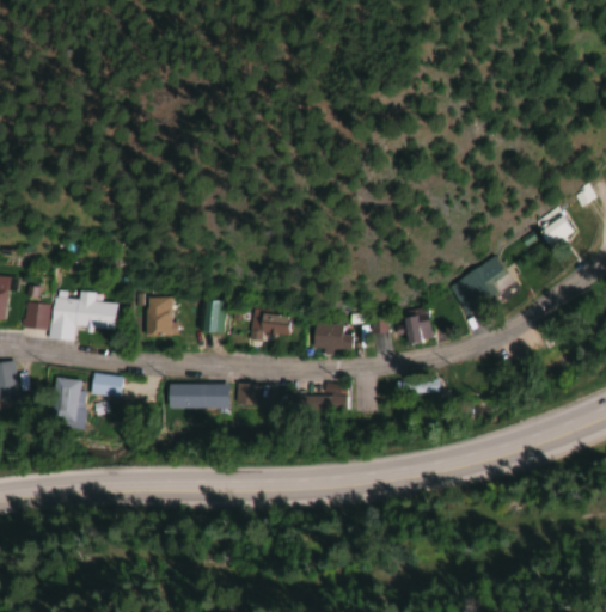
[(582,206),(595,197),(588,184),(575,193),(582,206)]
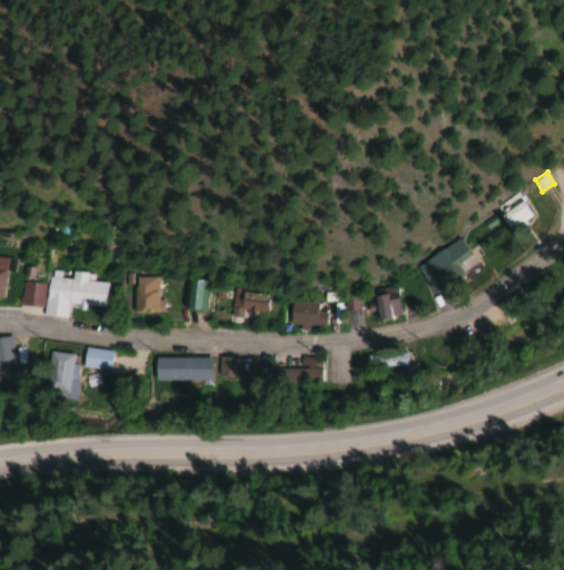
[(510,228),(533,214),(520,193),(496,207),(510,228)]
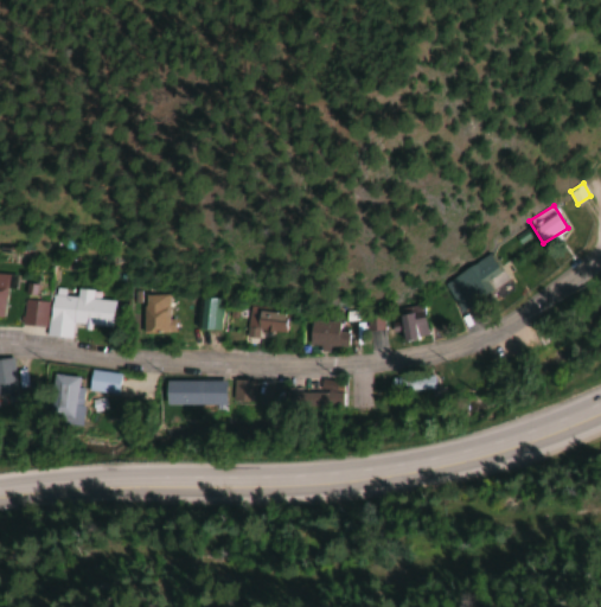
[(465,312),(510,282),(492,254),(446,283),(465,312)]
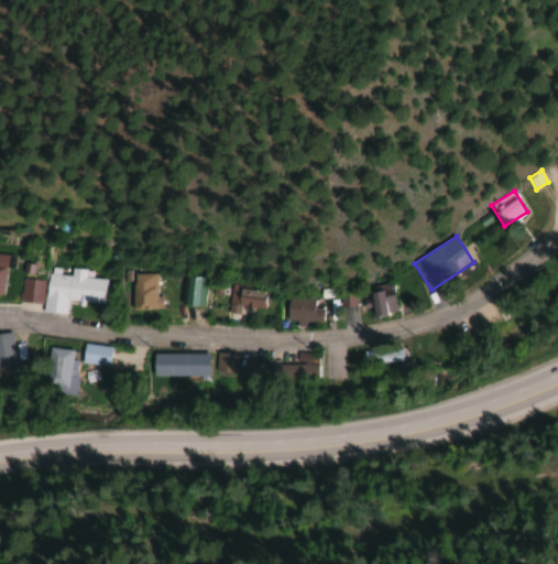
[(9,255),(0,253),(0,296),(8,296),(9,255)]
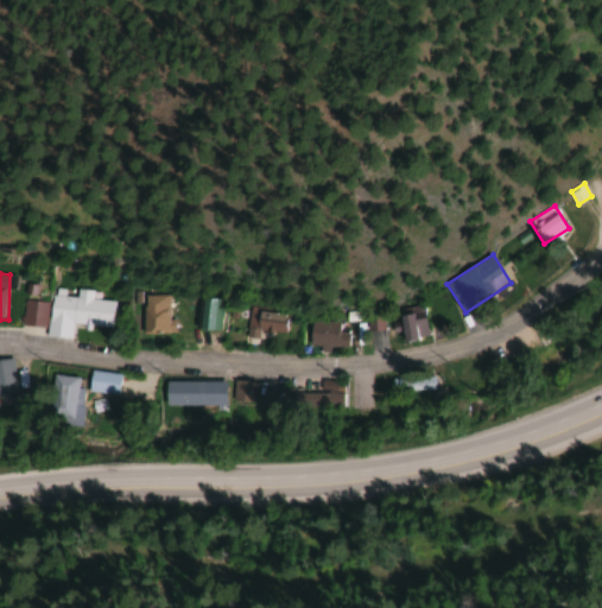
[(115,328),(118,301),(95,298),(95,290),(81,289),(80,297),(52,296),(52,299),(29,297),(26,325),(51,327),(51,336),(76,337),(76,324),(115,328)]
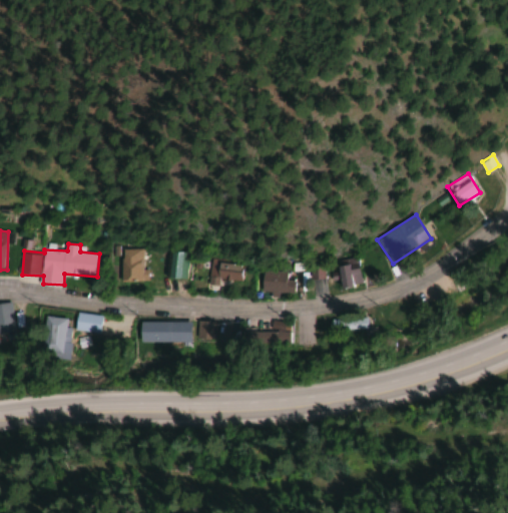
[(123,282),(149,282),(149,269),(145,269),(145,248),(123,248),(123,282)]
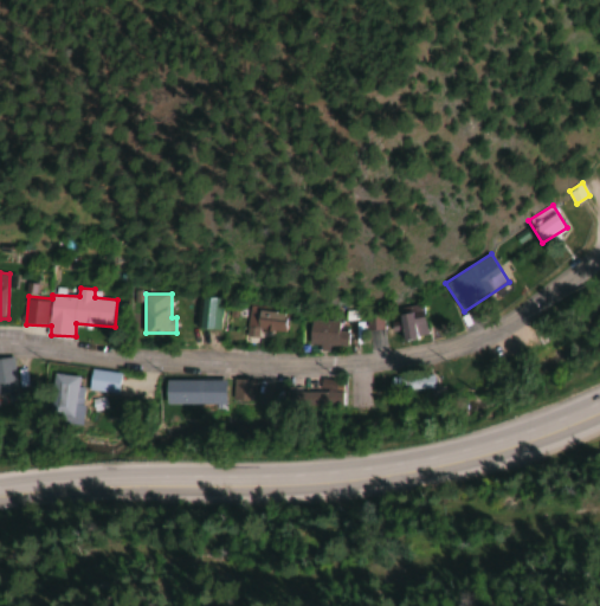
[(225,328),(225,297),(200,297),(200,328),(225,328)]
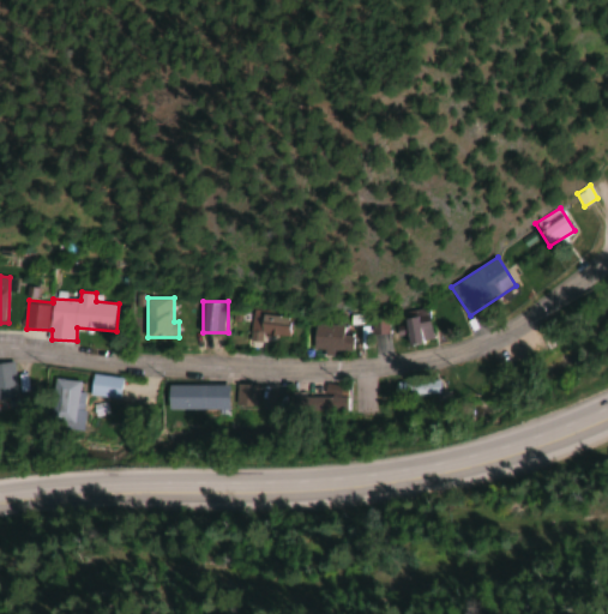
[(268,332),(289,337),(294,317),(257,309),(252,339),(265,343),(268,332)]
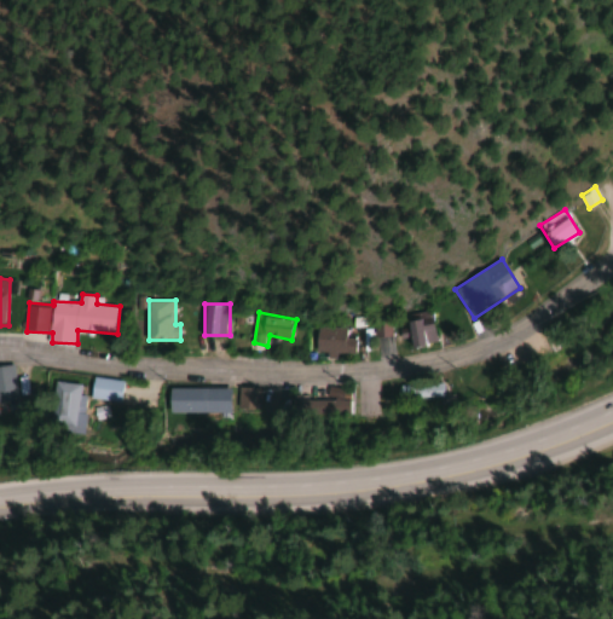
[(411,314),(412,346),(437,346),(437,313),(411,314)]
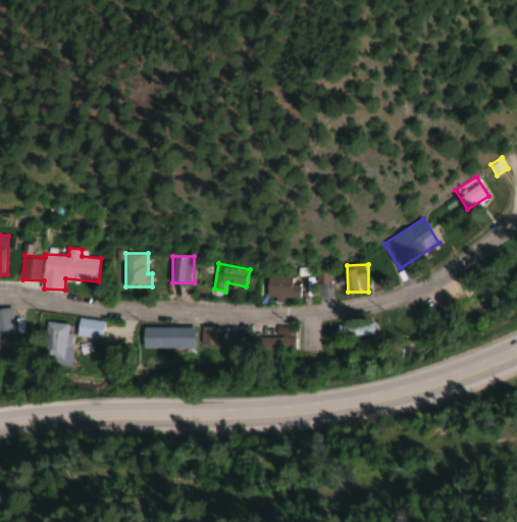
[(268,298),(302,299),(303,285),(294,284),(295,276),(269,275),(268,298)]
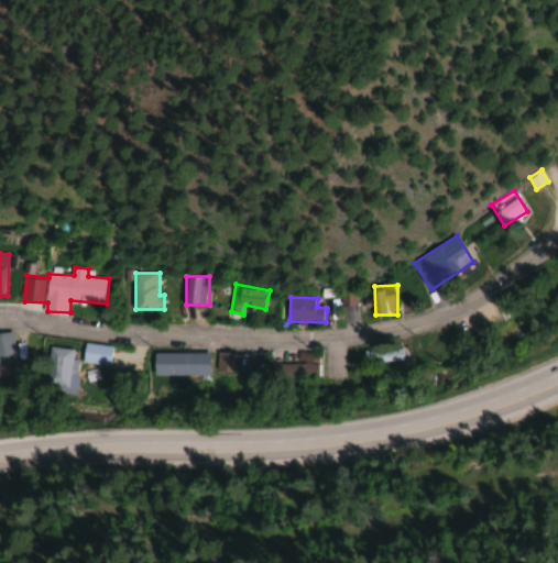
[(0,365),(20,363),(17,332),(0,333),(0,365)]
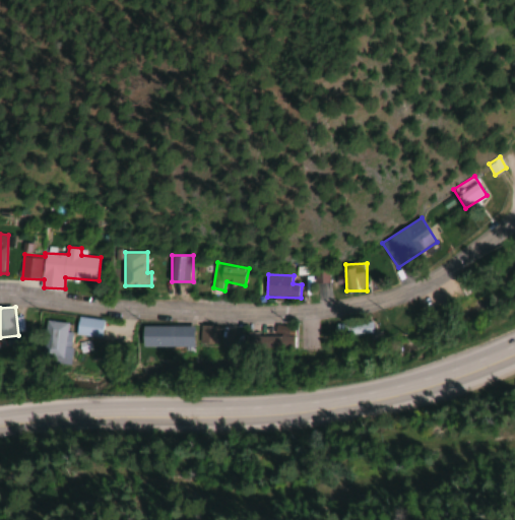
[(105,336),(106,319),(80,317),(79,335),(105,336)]
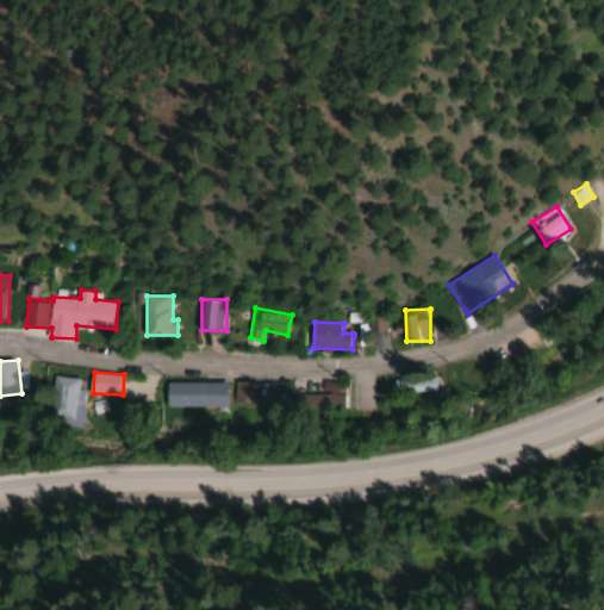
[(78,423),(82,379),(57,377),(54,421),(78,423)]
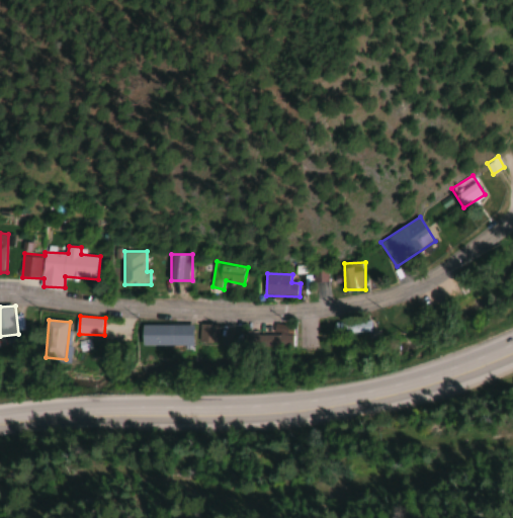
[(337,322),(337,333),(373,333),(373,322),(337,322)]
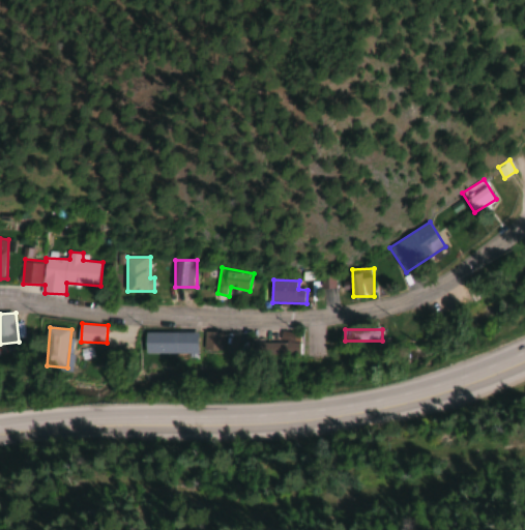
[(194,353),(194,332),(148,332),(148,353),(194,353)]
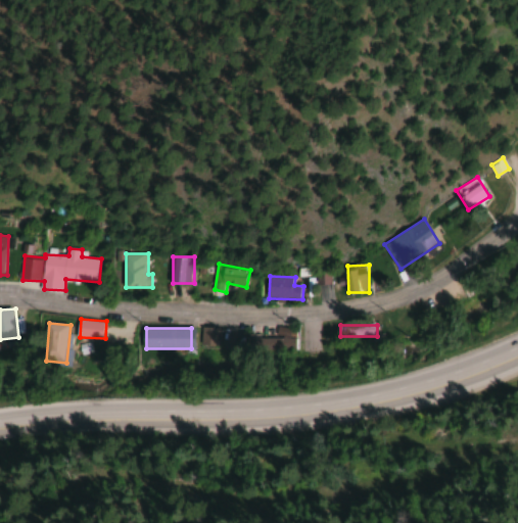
[(224,355),(224,328),(205,328),(205,355),(224,355)]
